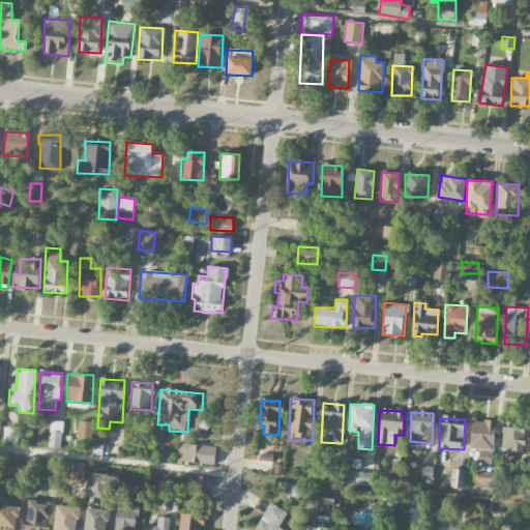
[(63,422),(51,420),(47,447),(59,449),(63,422)]
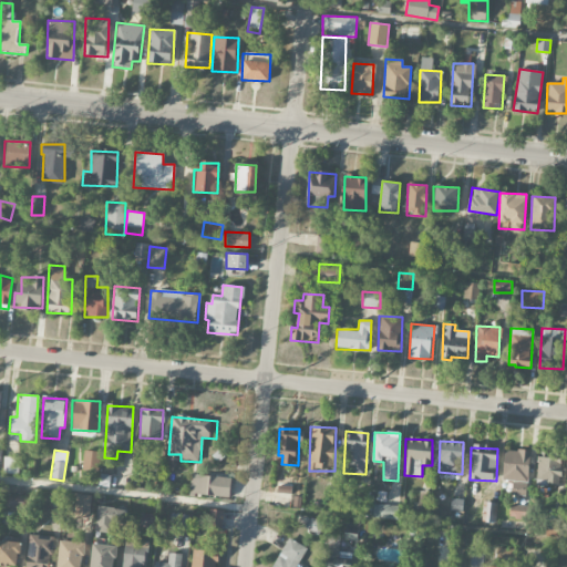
[(503,450),(502,480),(528,482),(531,451),(503,450)]
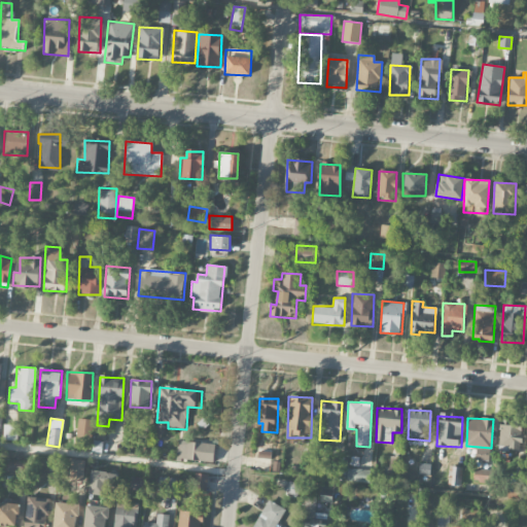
[(78,437),(93,438),(93,420),(78,420),(78,437)]
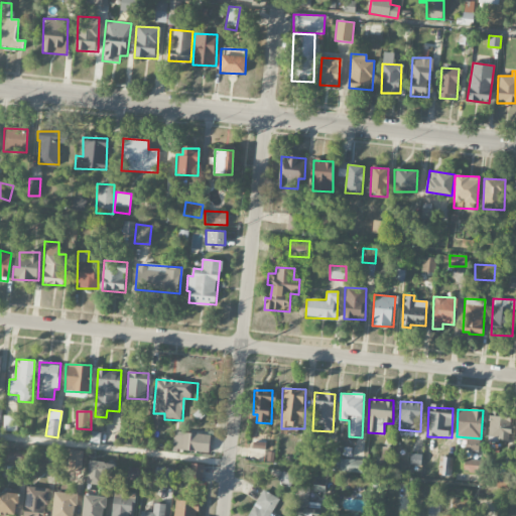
[(509,441),(511,413),(489,412),(488,440),(509,441)]
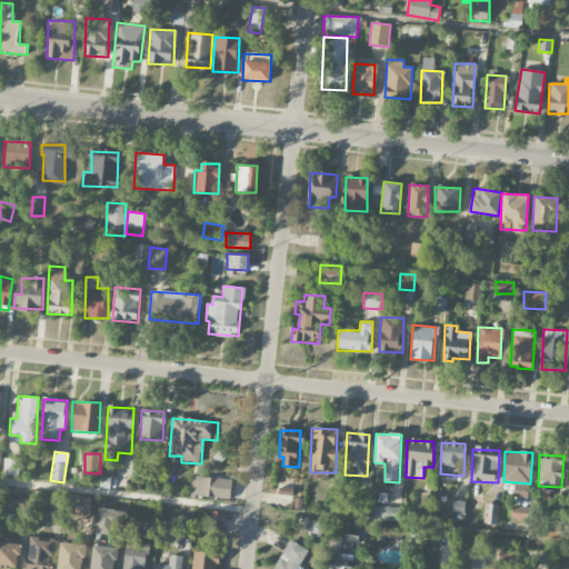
[(3,471),(18,472),(19,459),(5,459),(3,471)]
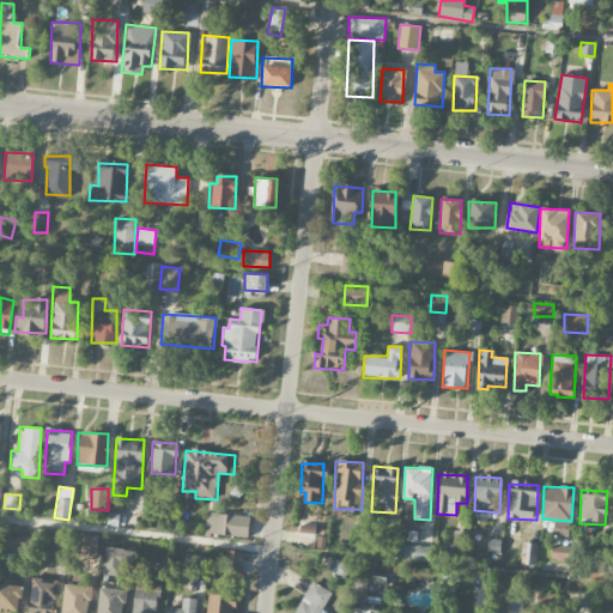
[(248,539),(250,517),(207,511),(205,533),(248,539)]
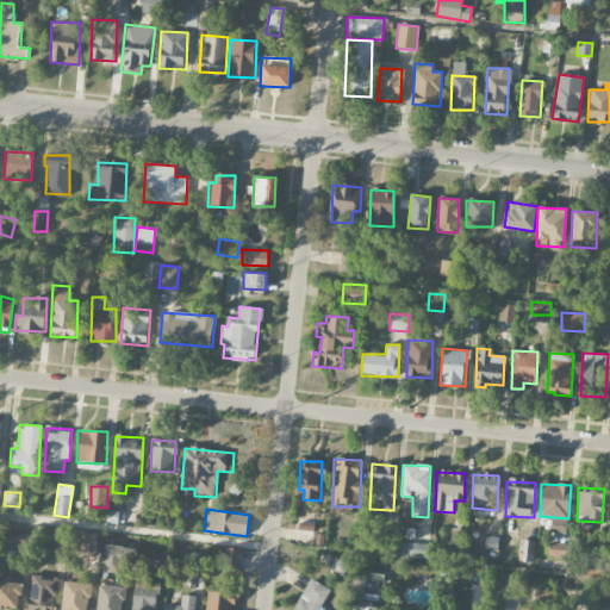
[(444,554),(465,555),(466,529),(452,529),(452,541),(444,541),(444,554)]
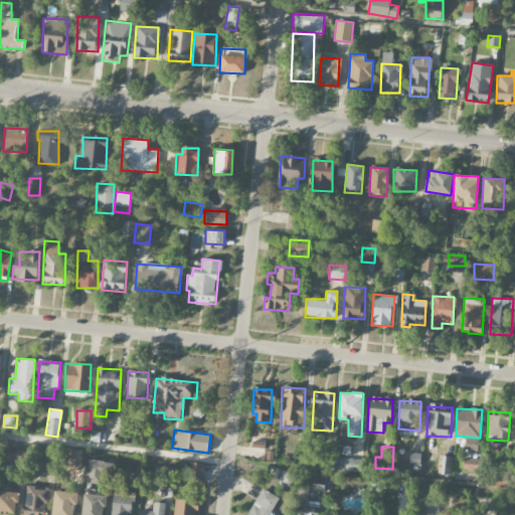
[(420,465),(421,454),(409,453),(408,464),(420,465)]
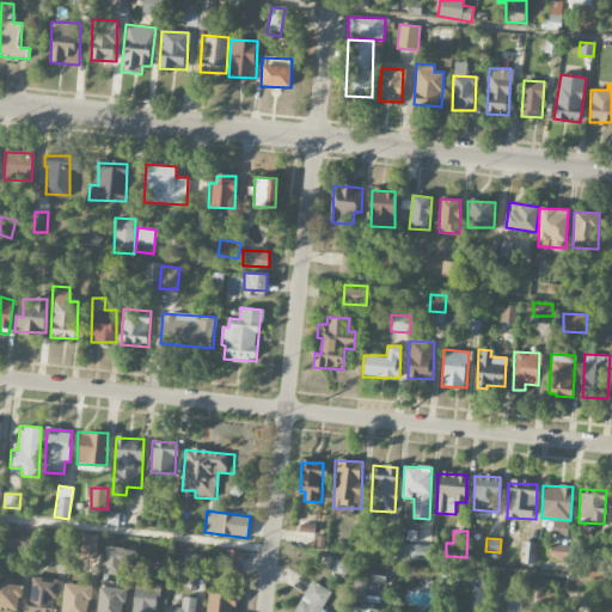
[(537,543),(522,542),(520,563),(536,565),(537,543)]
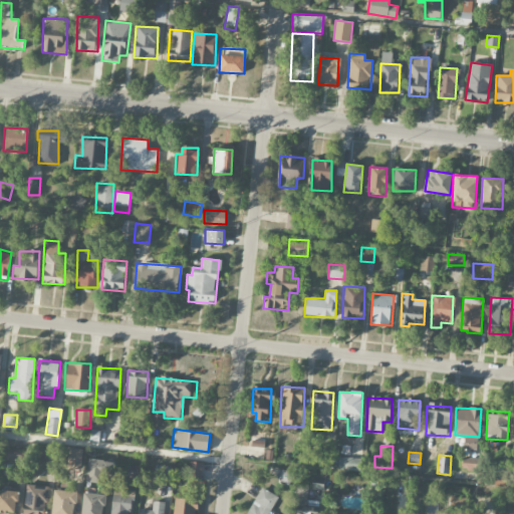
[(360,470),(360,458),(337,457),(337,470),(360,470)]
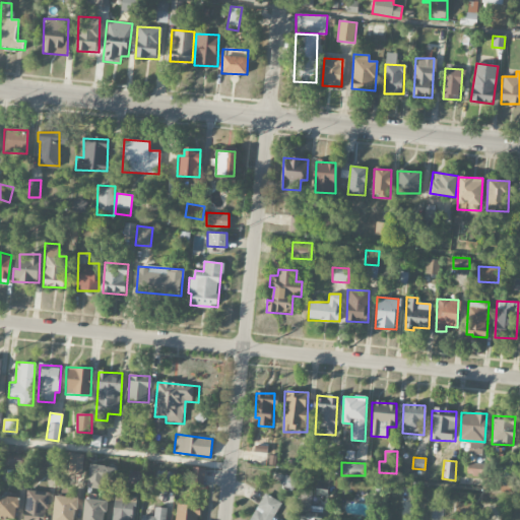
[(115,479),(116,467),(89,464),(87,488),(104,489),(105,478),(115,479)]
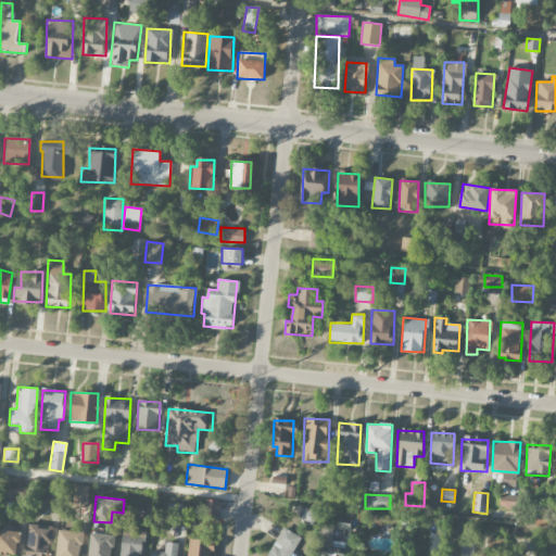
[(217,525),(218,501),(205,500),(204,525),(217,525)]
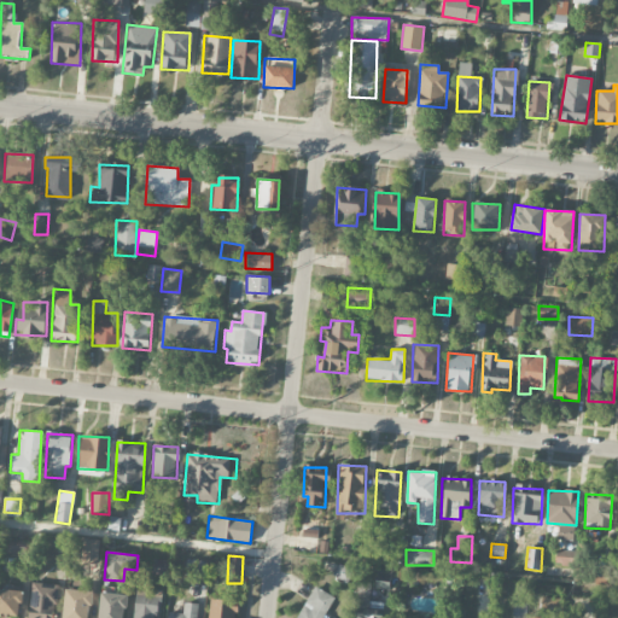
[(168,560),(153,560),(152,575),(168,576),(168,560)]
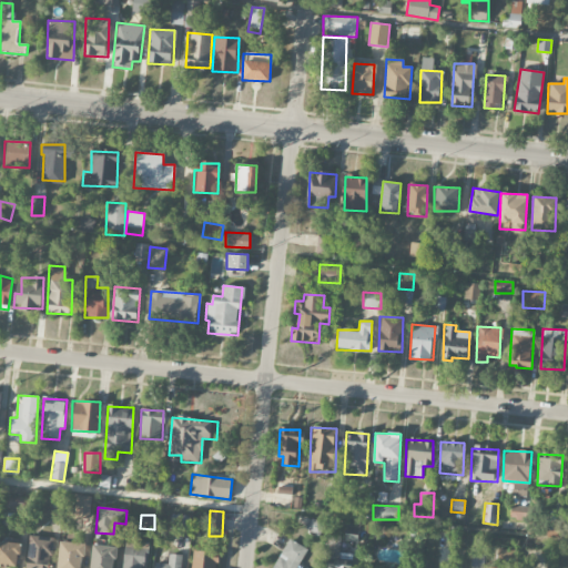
[(191,530),(191,516),(171,515),(171,529),(191,530)]
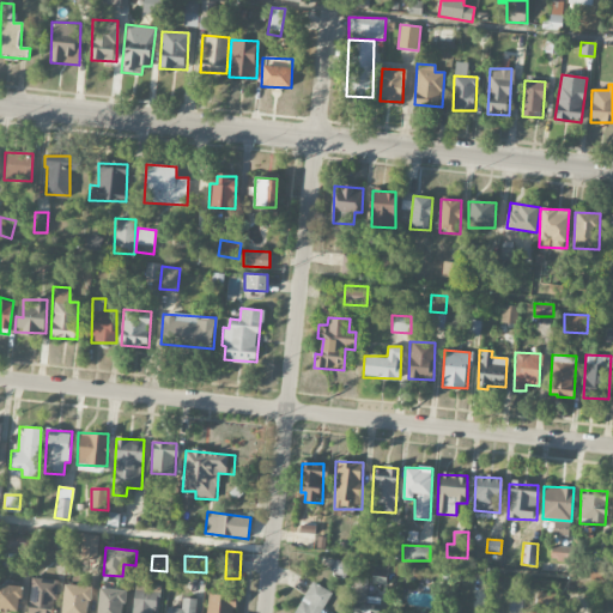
[(338,559),(331,570),(341,577),(349,566),(338,559)]
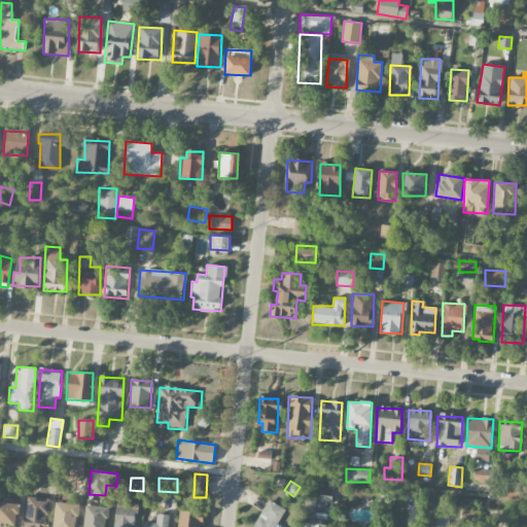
[(45,526),(50,499),(27,496),(23,526),(28,526),(45,526)]
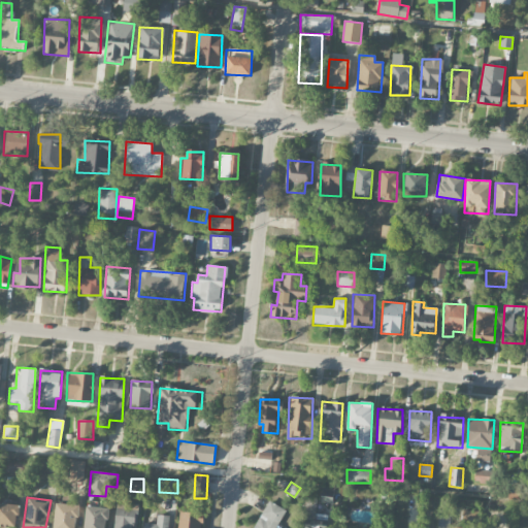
[(318,499),(306,498),(305,516),(316,517),(318,499)]
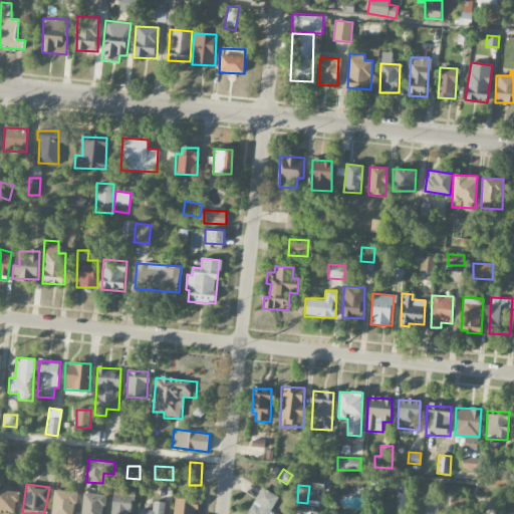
[(263,488),(247,513),(269,513),(279,497),(263,488)]
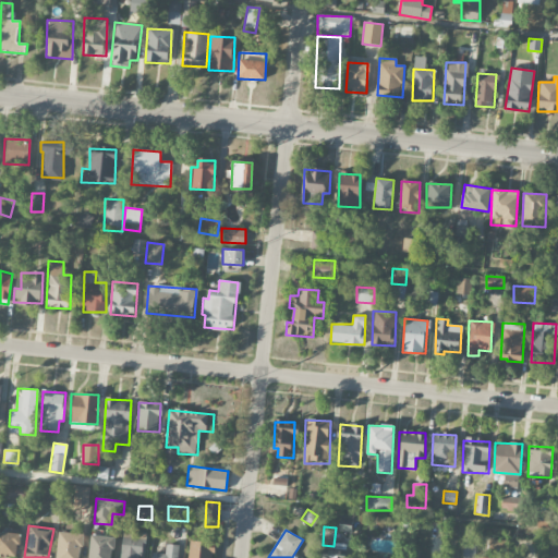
[(142,557),(144,533),(123,531),(120,557),(142,557)]
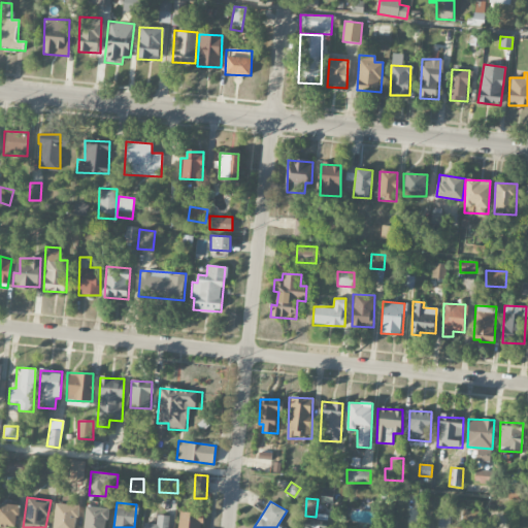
[(0,525),(17,526),(19,504),(0,503),(0,525)]
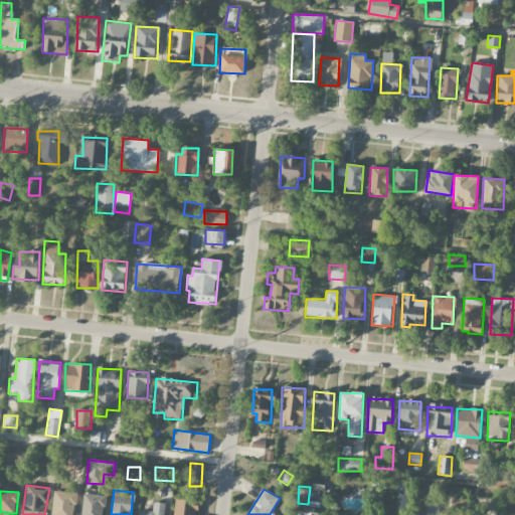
[(52,514),(74,514),(76,492),(54,491),(52,514)]
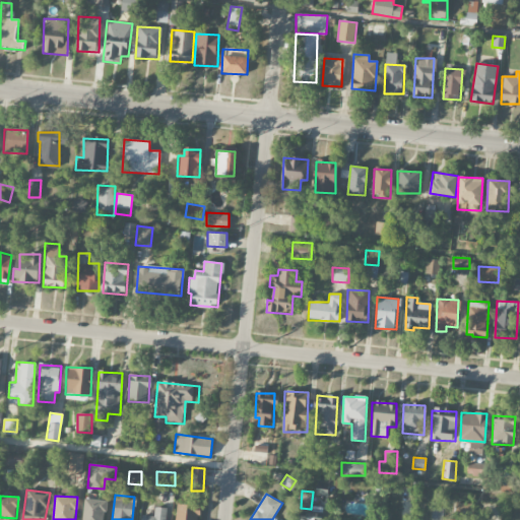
[(105,519),(106,500),(82,499),(81,519),(105,519)]
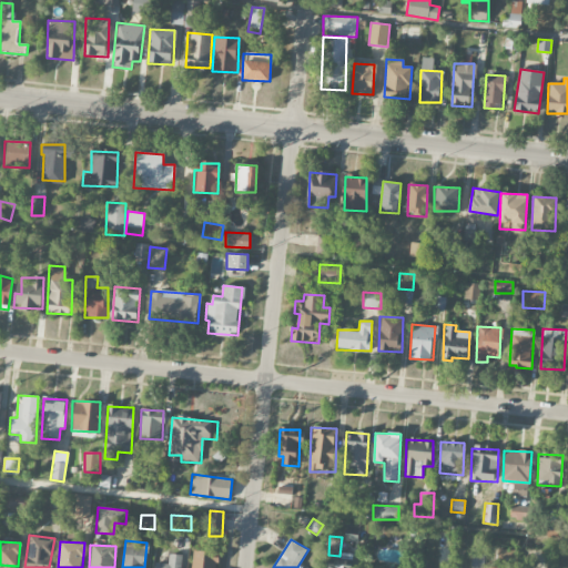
[(498,549),(497,563),(513,565),(514,550),(498,549)]
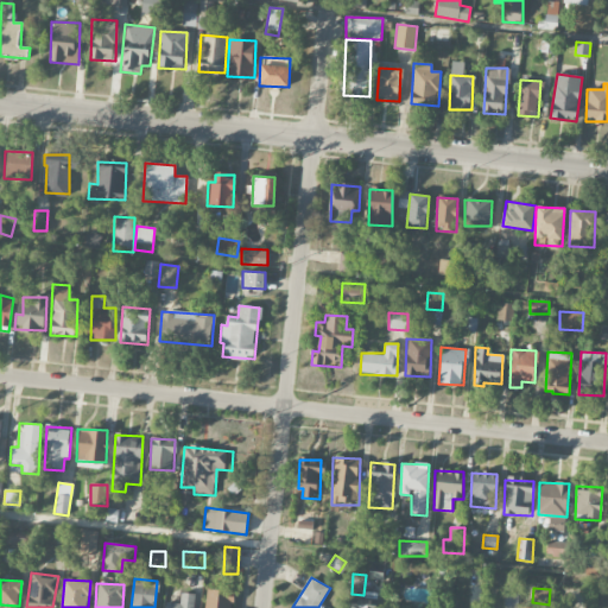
[(203,607),(232,607),(233,590),(206,589),(203,607)]
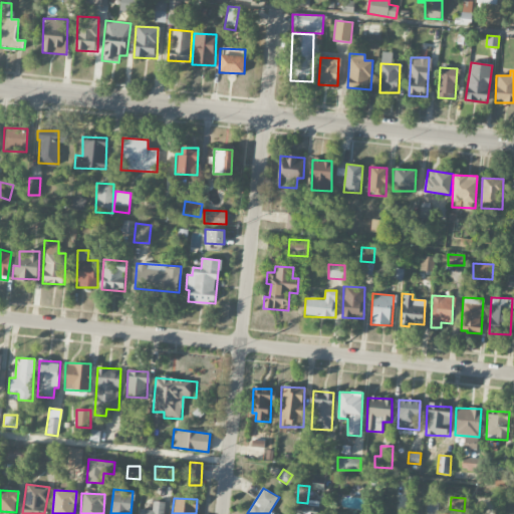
[(163,513),(165,502),(153,501),(152,510),(139,509),(138,513),(163,513)]
